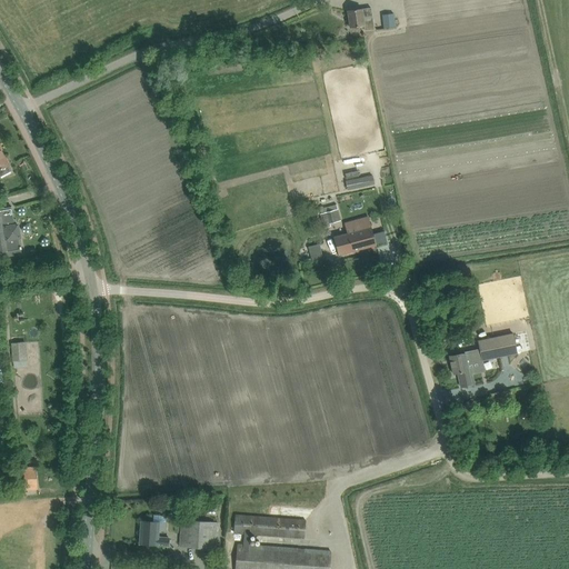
[(366,11),(362,11),(362,9),(347,11),(350,28),(363,26),(365,30),(373,29),(371,8),(366,9),(366,11)]
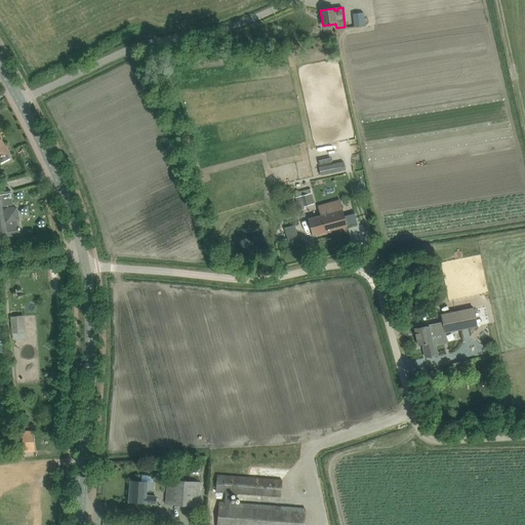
[(363,13),(355,14),(356,25),(364,24),(363,13)]
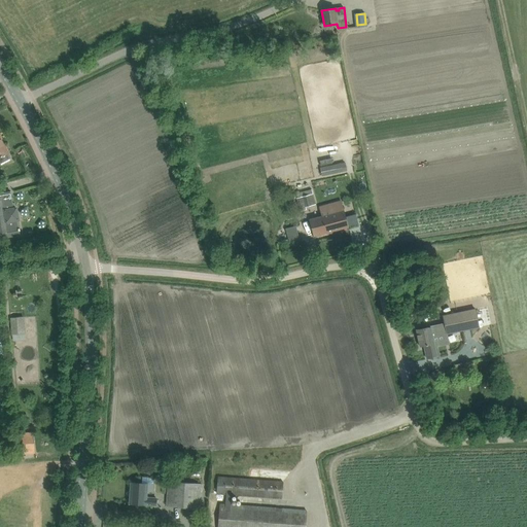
[(0,164),(11,159),(0,137),(0,164)]
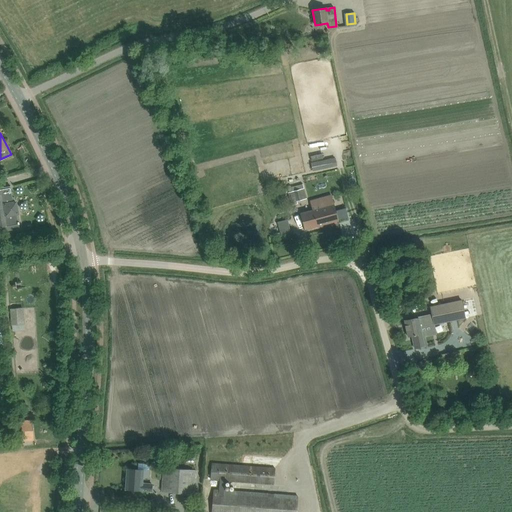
[(335,158),(311,163),(313,171),(337,166),(335,158)]
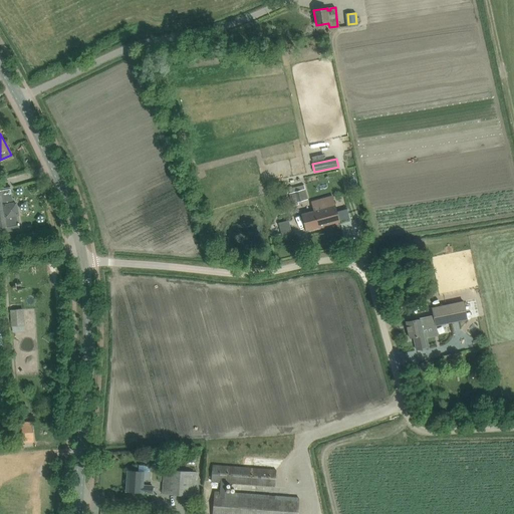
[(16,214),(14,204),(16,204),(15,203),(14,198),(12,198),(10,187),(0,188),(0,228),(7,227),(8,230),(5,231),(5,232),(19,229),(19,225),(19,223),(18,223),(17,214),(16,214)]
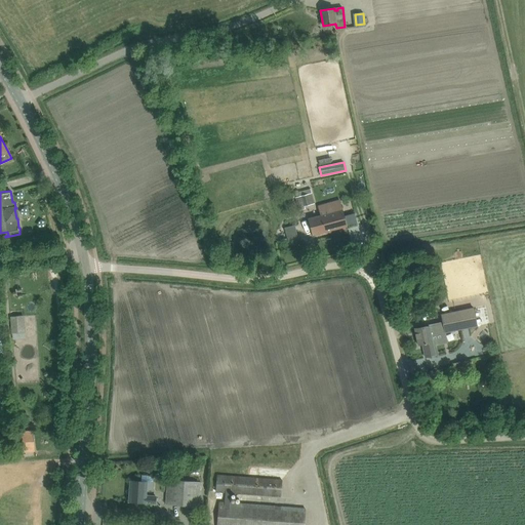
[(298,210),(316,205),(312,193),(295,198),(298,210)]
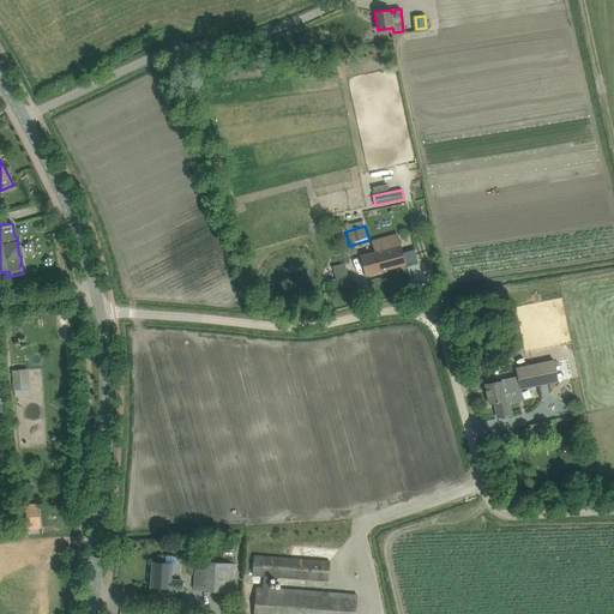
[(417,260),(414,250),(403,253),(397,234),(372,241),(375,252),(360,256),(365,276),(405,264),(417,260)]
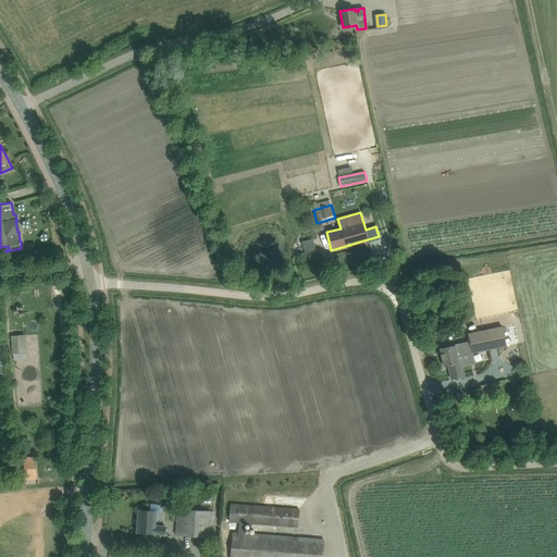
[(468,334),(472,353),(506,346),(502,326),(468,334)]
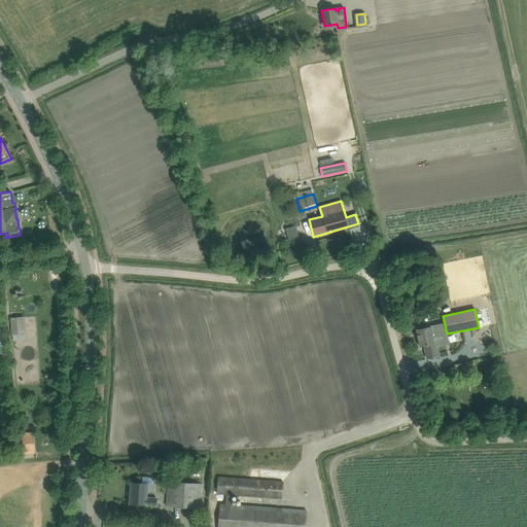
[(440,334),(437,325),(416,329),(420,347),(424,346),(427,358),(438,356),(435,343),(432,343),(431,336),(440,334)]
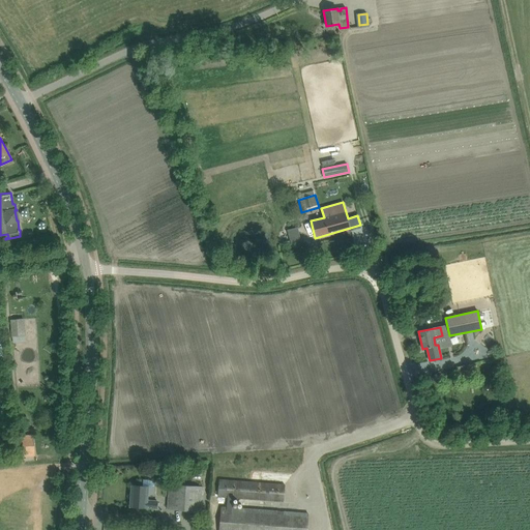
[(472,376),(470,364),(457,366),(460,383),(467,382),(466,377),(472,376)]
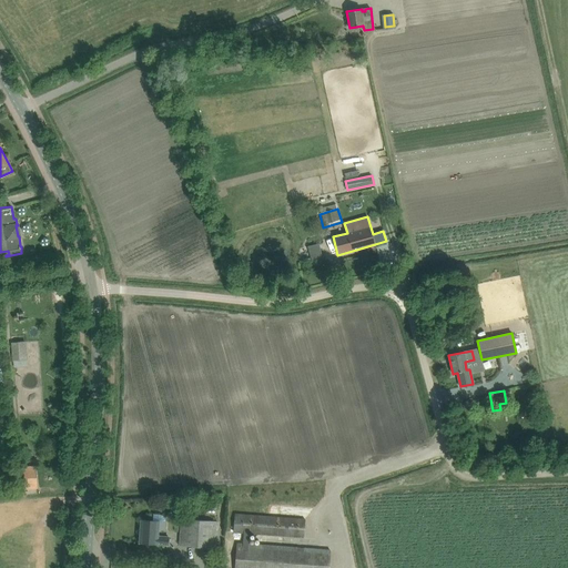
[(38,488),(36,466),(22,467),(24,489),(38,488)]
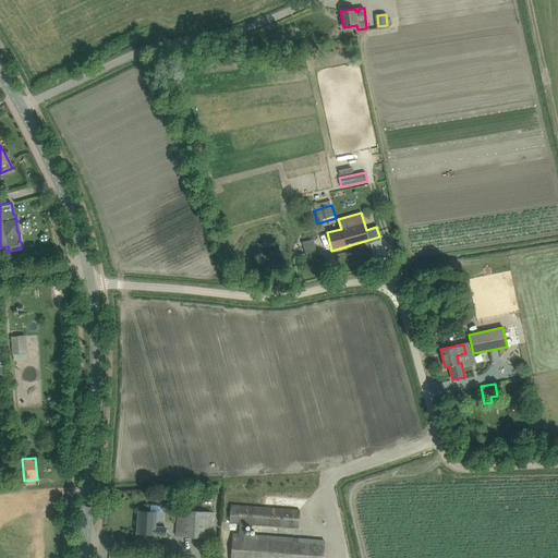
[(166,528),(154,526),(154,521),(161,522),(162,513),(162,512),(162,511),(161,510),(160,509),(160,508),(159,507),(157,507),(156,506),(150,506),(150,512),(138,511),(140,512),(138,525),(137,524),(137,534),(165,535),(166,528)]
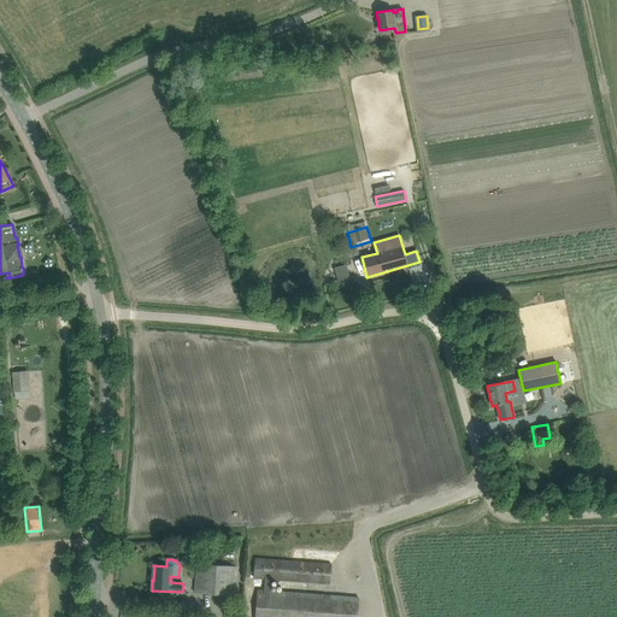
[(330,583),(331,564),(256,559),(254,579),(330,583)]
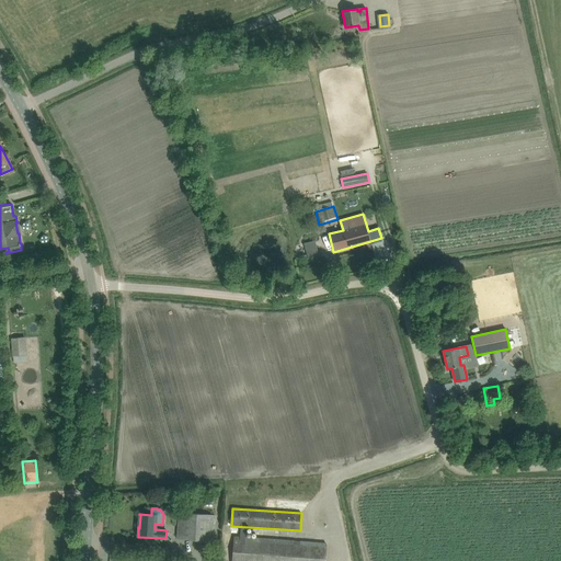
[(213,541),(214,515),(179,513),(176,539),(213,541)]
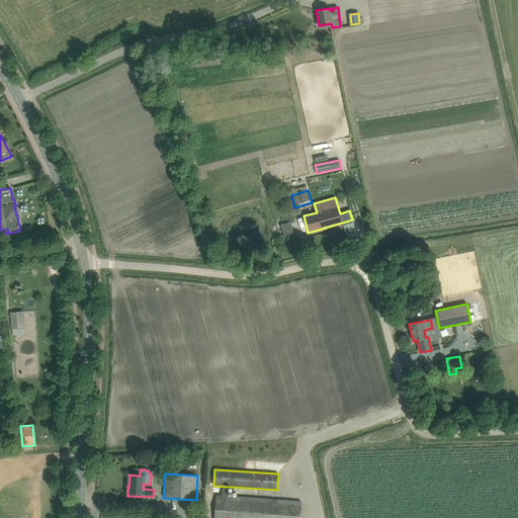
[(214,517),(299,517),(301,502),(217,496),(214,517)]
